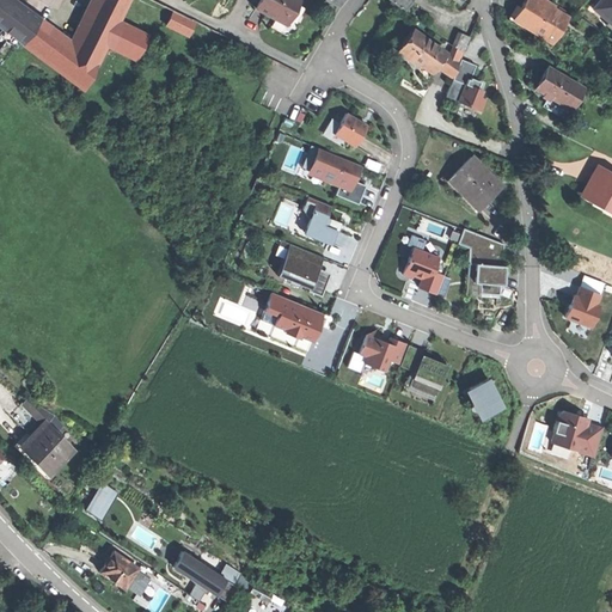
[(11,0),(0,0),(0,25),(22,41),(37,19),(11,0)]
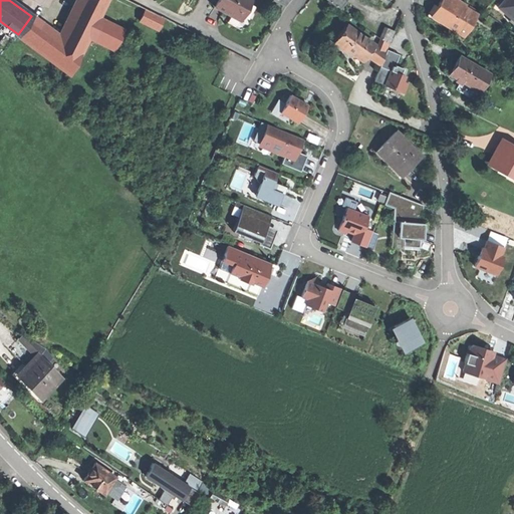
[(31,16),(18,34),(70,74),(89,37),(99,17),(107,0),(78,0),(60,37),(31,16)]
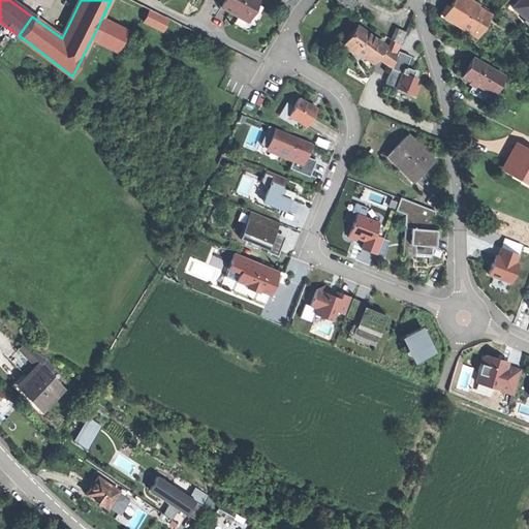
[(224,0),(222,6),(235,12),(248,20),(257,0),(224,0)]
